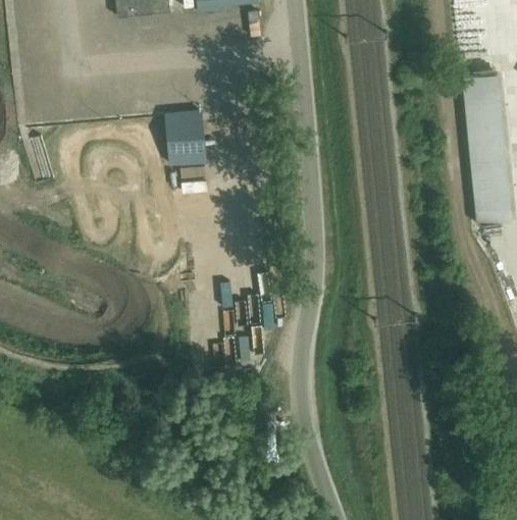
[(119,0),(122,17),(174,11),(172,0),(119,0)]
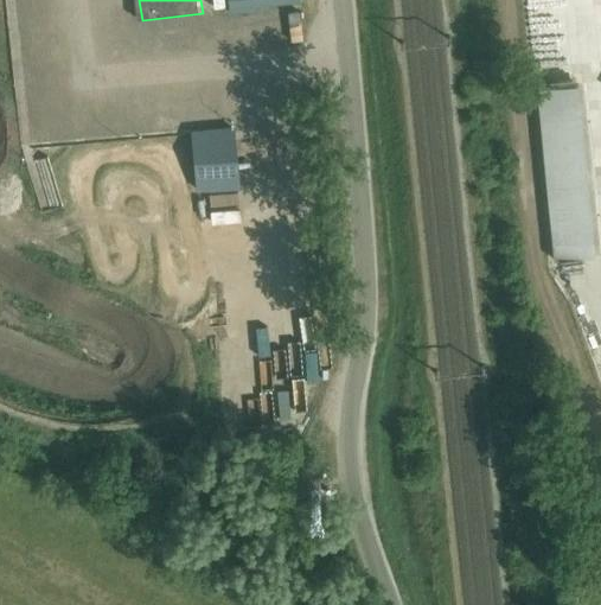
[(234,0),(235,14),(274,11),(274,7),(306,5),(305,0),(234,0)]
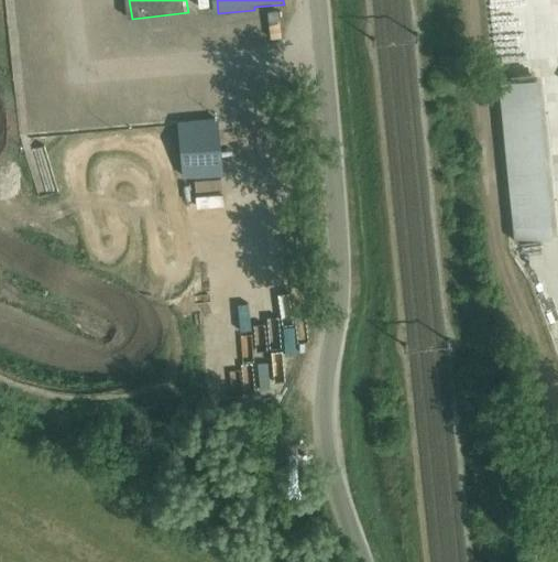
[(247,15),(236,14),(234,35),(245,36),(247,15)]
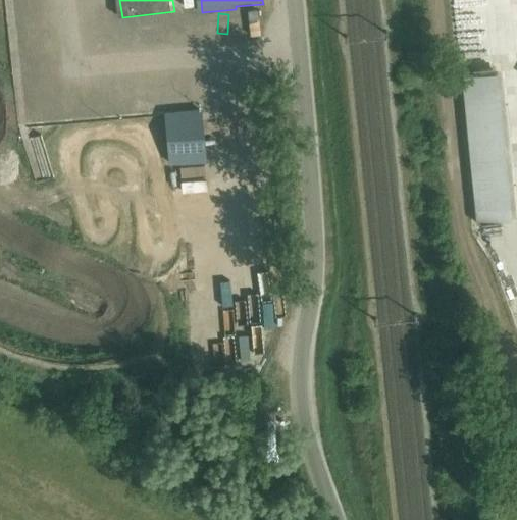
[(464,78),(473,224),(508,222),(500,75),(464,78)]
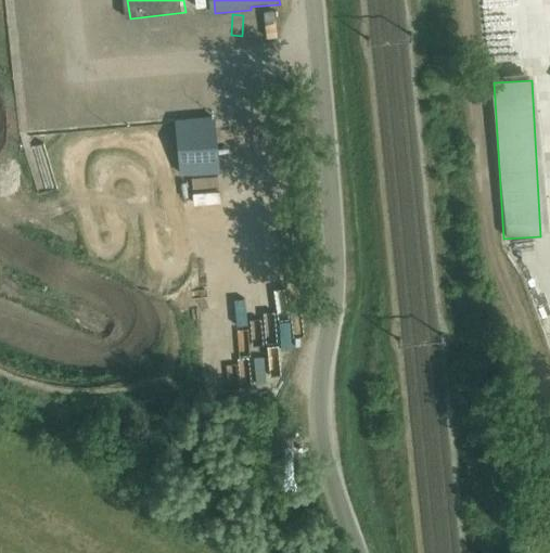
[(207,121),(204,143),(229,146),(232,124),(207,121)]
